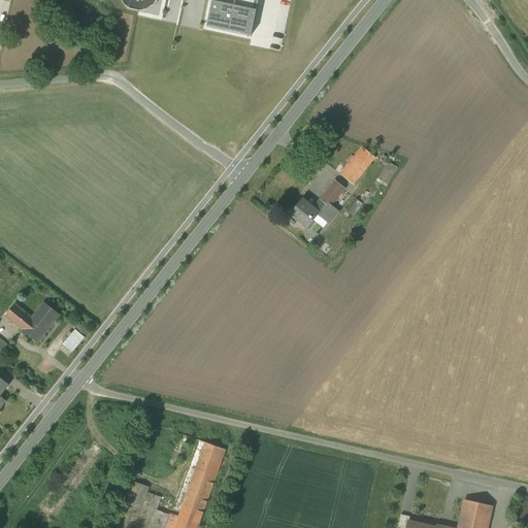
[(121,0),(126,6),(128,8),(130,9),(141,11),(143,11),(145,10),(156,4),(157,3),(158,0),(121,0)]
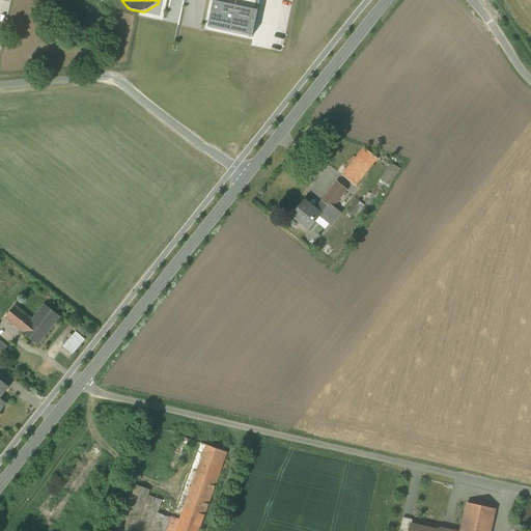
[(252,36),(259,0),(213,0),(207,27),(252,36)]
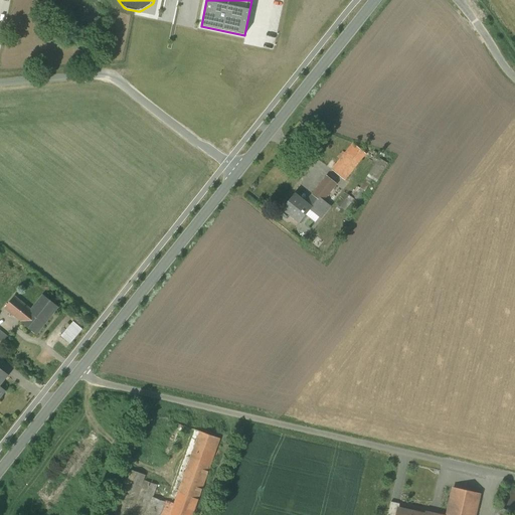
[(353,144),(332,170),(345,180),(366,154),(353,144)]
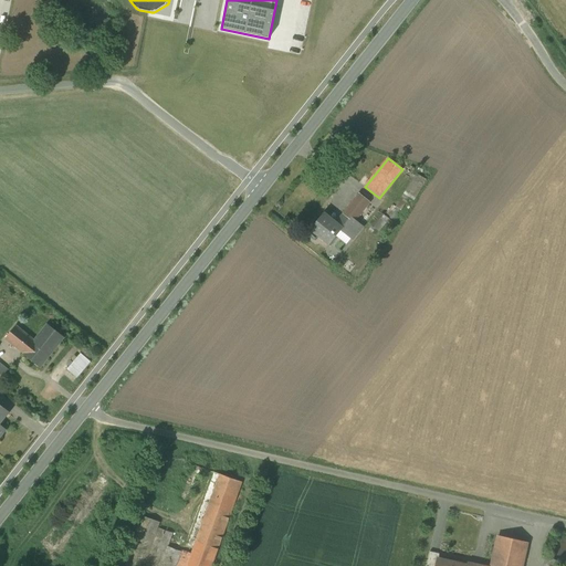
[(427,180),(417,175),(396,208),(401,210),(409,197),(415,200),(427,180)]
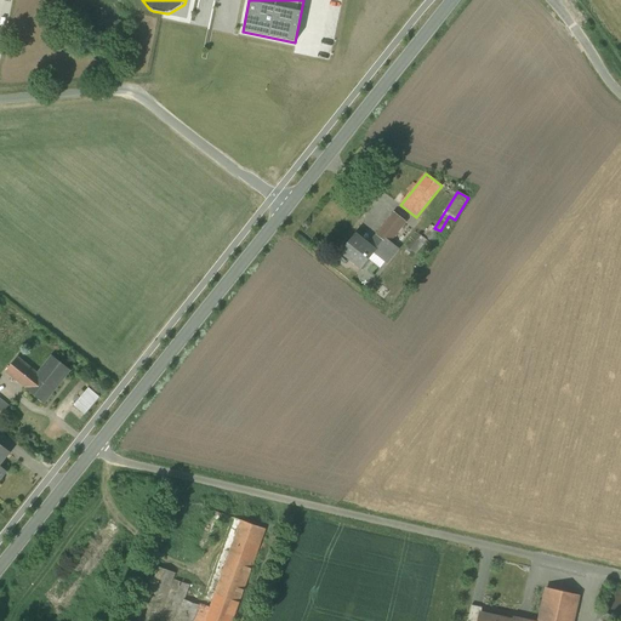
[(394,212),(376,235),(388,244),(389,243),(405,222),(394,212)]
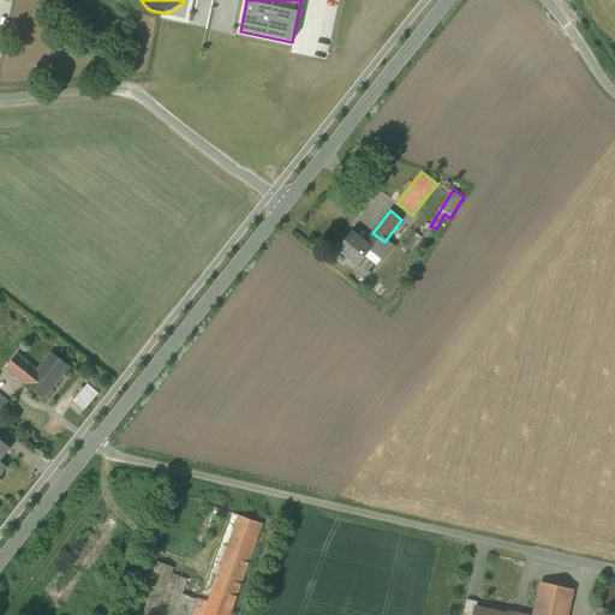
[(365,243),(352,232),(339,249),(358,266),(371,250),(382,260),(393,246),(386,240),(384,242),(372,233),(365,243)]
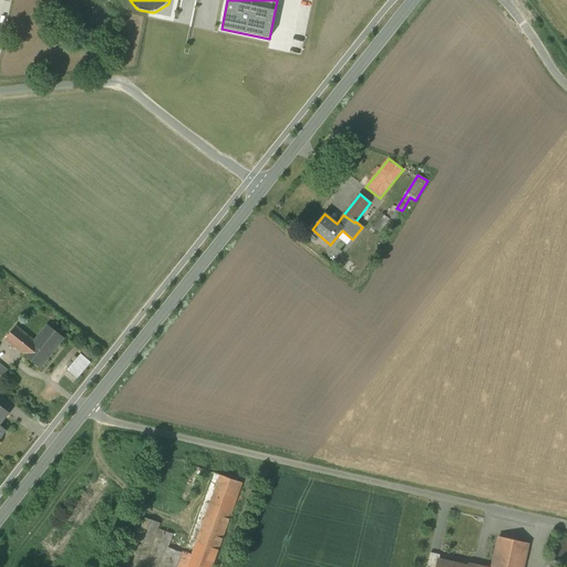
[(388,218),(382,215),(373,227),(378,230),(388,218)]
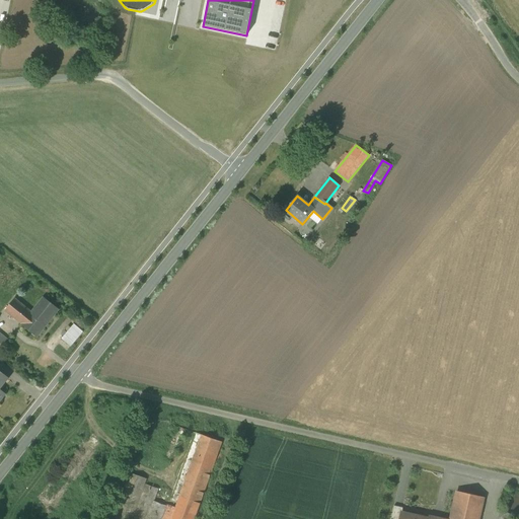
[(22,324),(36,337),(59,309),(44,298),(31,312),(22,324)]
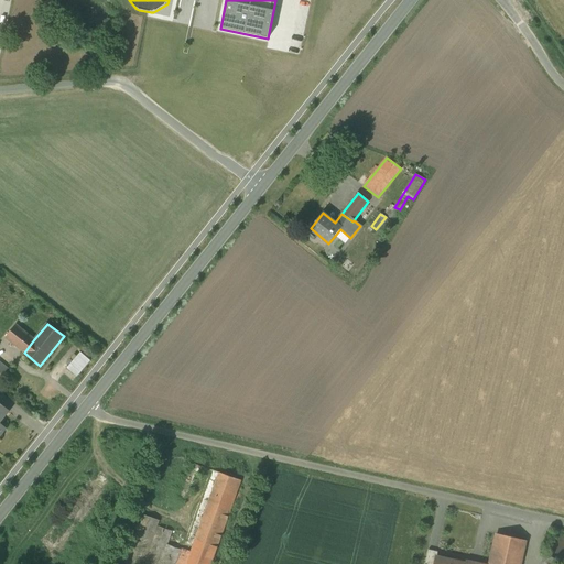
[(34,339),(17,325),(6,337),(24,353),(34,339)]
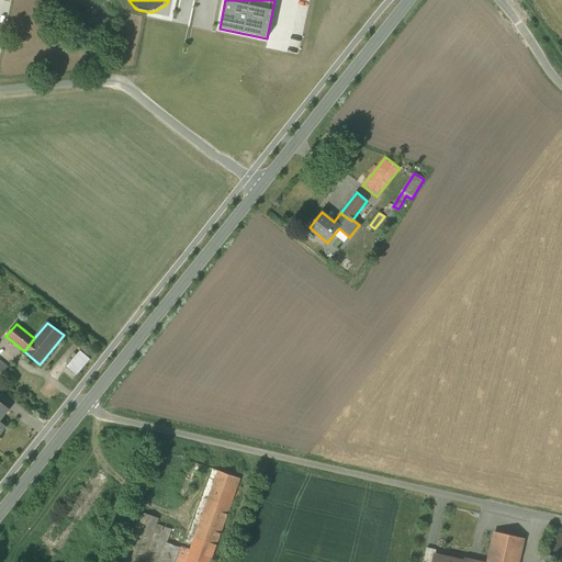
[(158,518),(144,513),(124,561),(210,561),(240,479),(210,468),(183,543),(168,538),(171,529),(157,524),(158,518)]
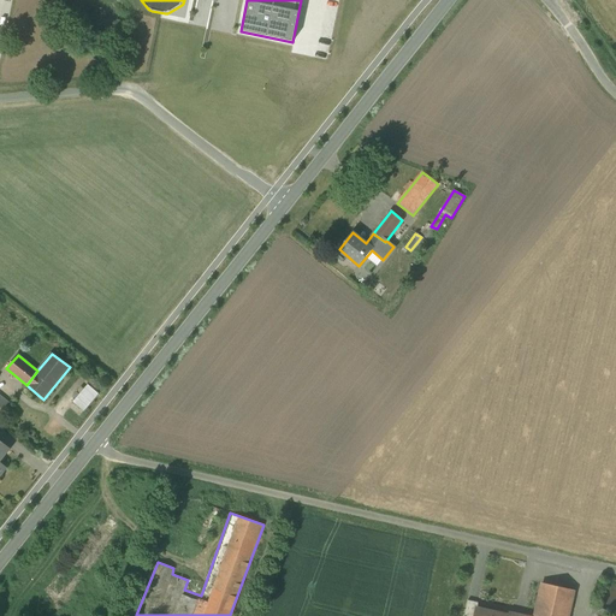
[(543,584),(534,615),(526,615),(509,612),(509,615),(478,608),(477,608),(474,615),(567,615),(574,590),(543,584)]
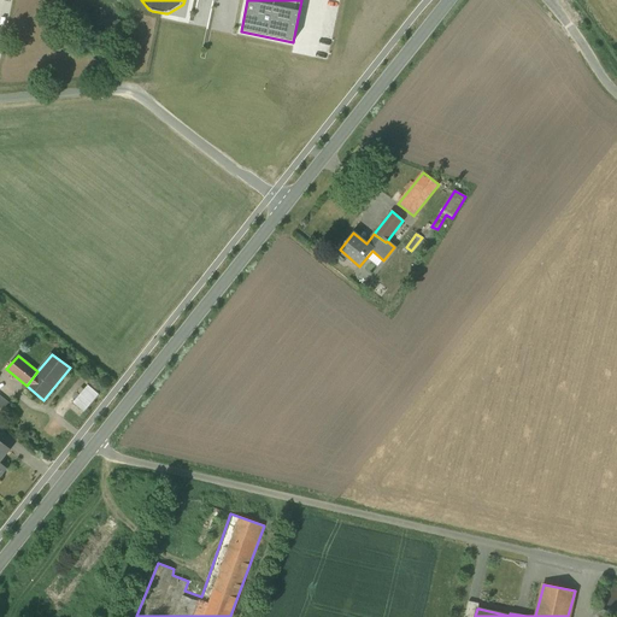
[(480,604),(469,601),(465,616),(468,616),(475,616),(477,609),(479,609),(480,604)]
